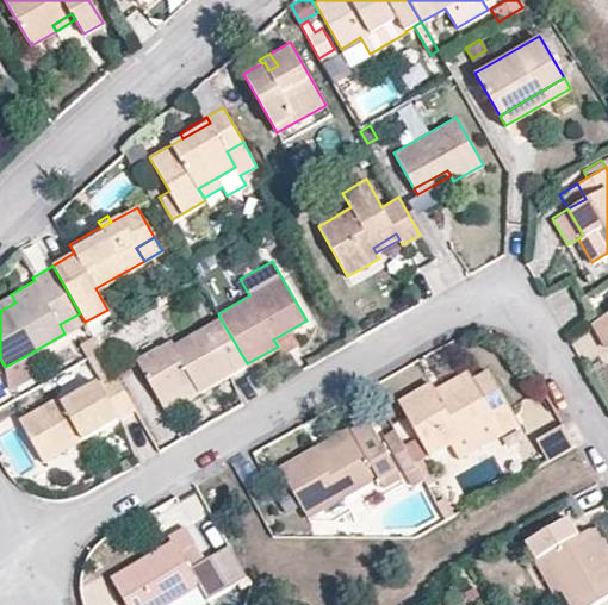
[(224,285),(213,266),(202,273),(213,292),(224,285)]
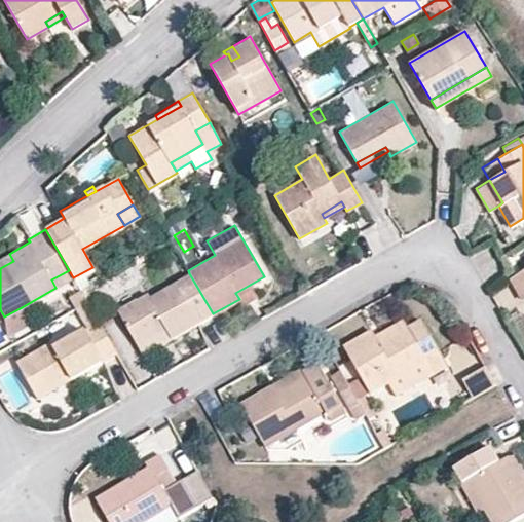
[(0,268),(13,261),(9,254),(0,258),(0,268)]
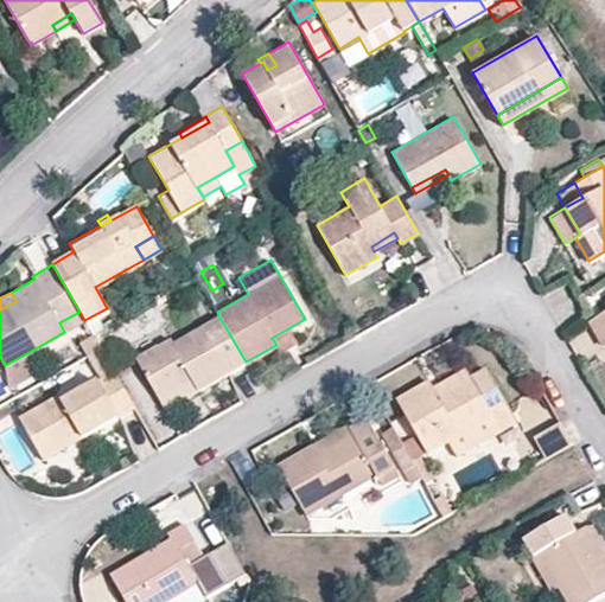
[(604,311),(588,320),(603,345),(604,344),(604,311)]
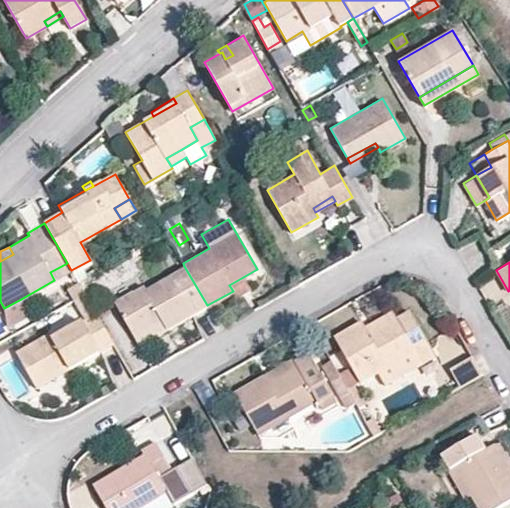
[(54,280),(71,270),(67,263),(50,272),(54,280)]
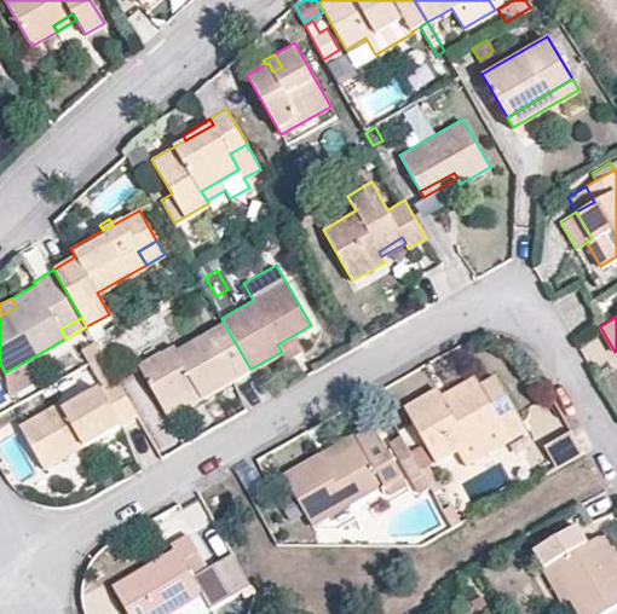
[(251,369),(223,322),(177,349),(173,345),(138,364),(162,407),(196,388),(201,397),(251,369)]
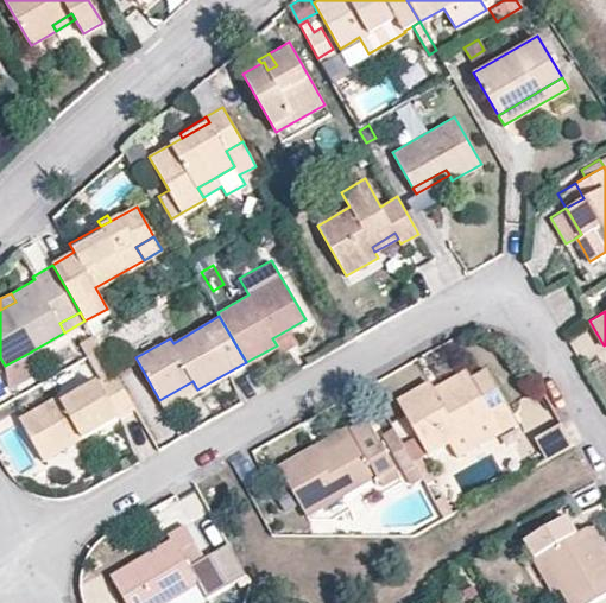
[(118,346),(106,327),(93,334),(100,347),(103,354),(118,346)]
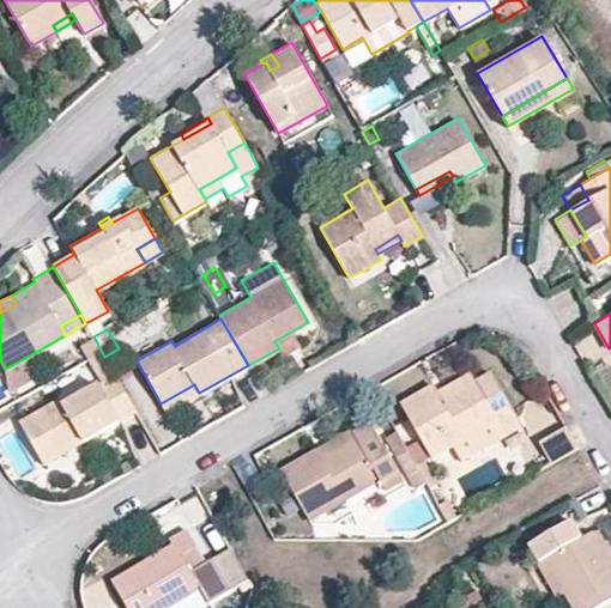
[(298,345),(291,332),(274,341),(279,348),(283,354),(298,345)]
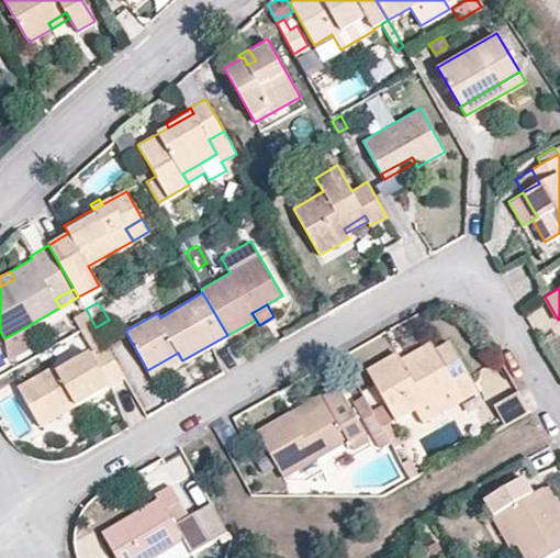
[(92,321),(86,309),(74,316),(80,327),(92,321)]
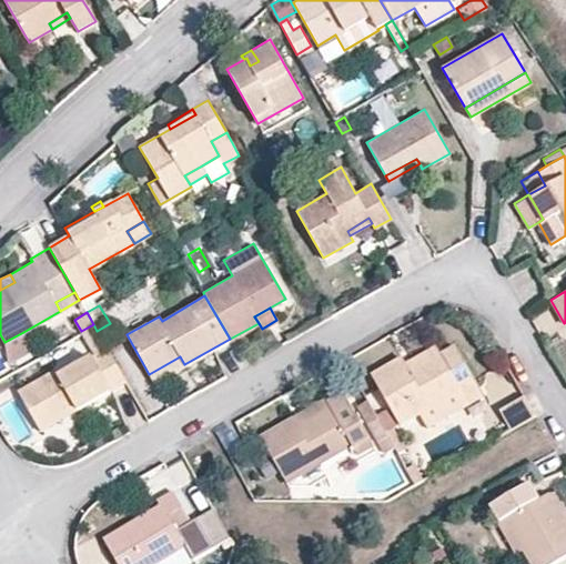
[(105,345),(97,331),(93,324),(81,331),(94,352),(105,345)]
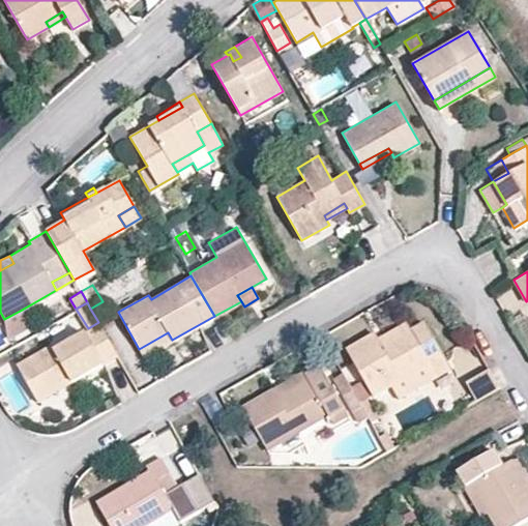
[(30,325),(22,310),(4,319),(7,338),(30,325)]
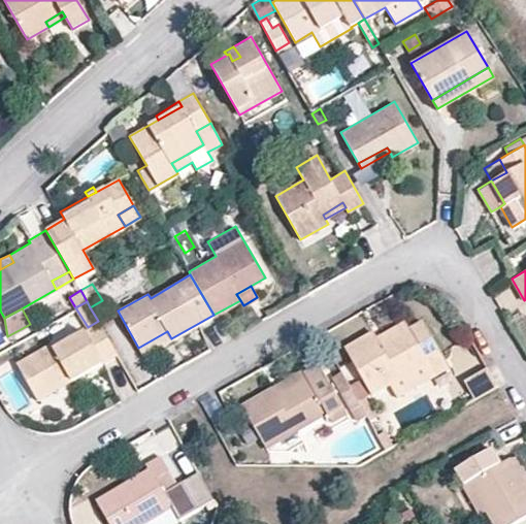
[(389,383),(427,360),(434,373),(449,365),(421,319),(407,327),(380,342),(375,335),(372,331),(344,347),(370,393),(389,383)]
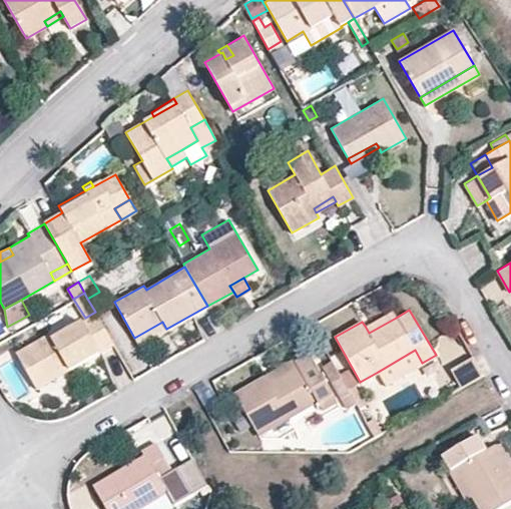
[(369,333),(396,318),(392,311),(365,326),(369,333)]
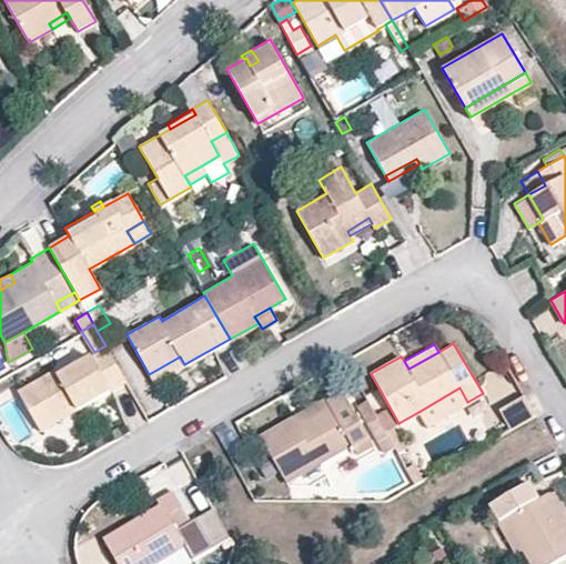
[(125,381),(105,345),(94,352),(90,354),(58,374),(54,369),(17,390),(36,423),(72,401),(77,409),(125,381)]
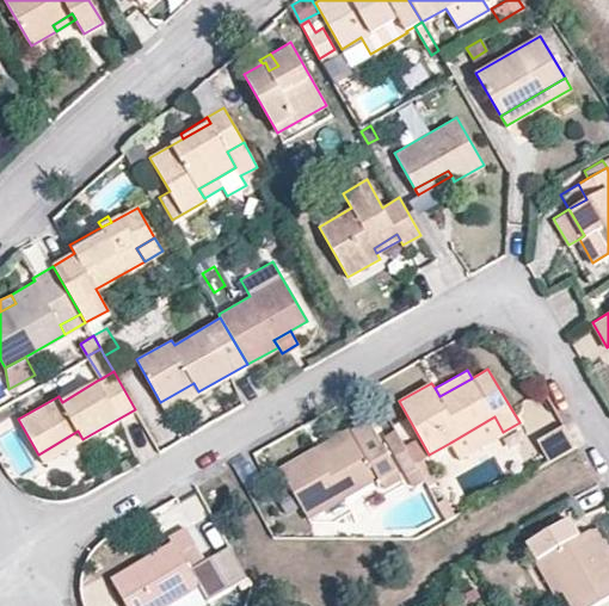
[(165,410),(198,391),(194,383),(160,402),(165,410)]
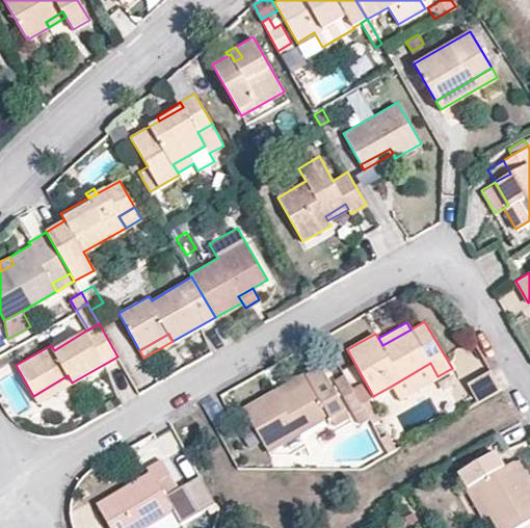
[(399,398),(438,376),(430,363),(392,386),(399,398)]
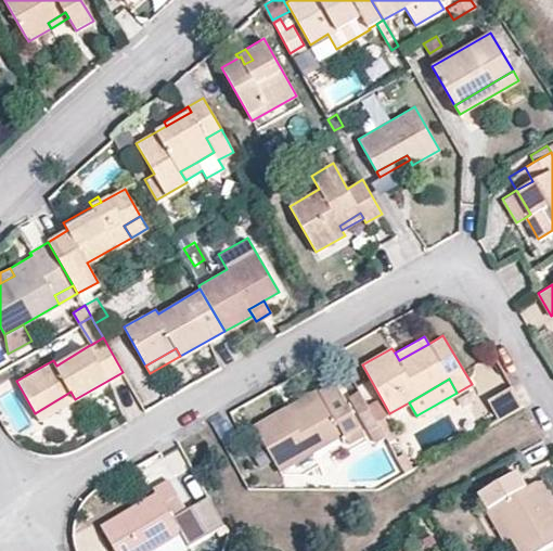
[(364,434),(334,381),(318,391),(322,397),(291,415),(286,408),(254,427),(280,470),(343,434),(349,444),(364,434)]
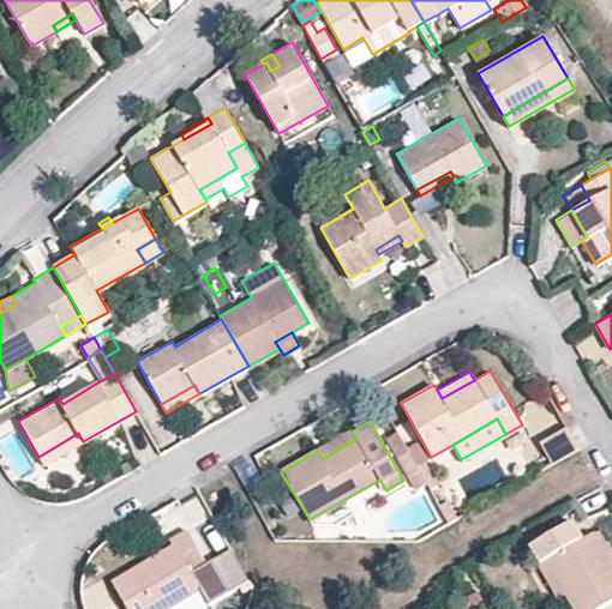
[(577,446),(565,426),(539,441),(550,462),(577,446)]
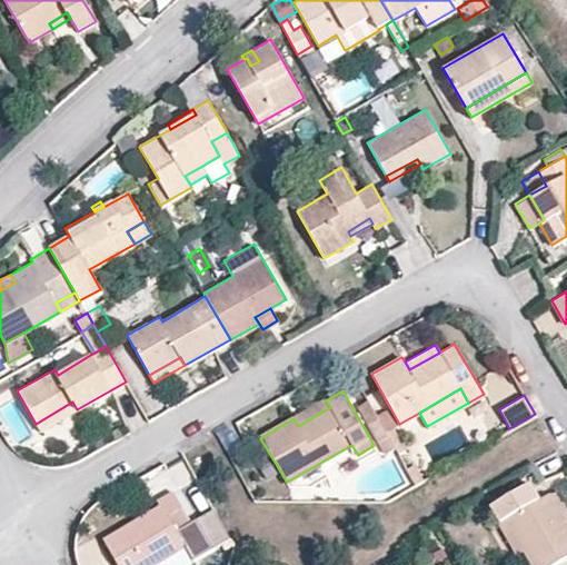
[(385,433),(375,415),(366,399),(358,404),(379,440),(387,436),(385,433)]
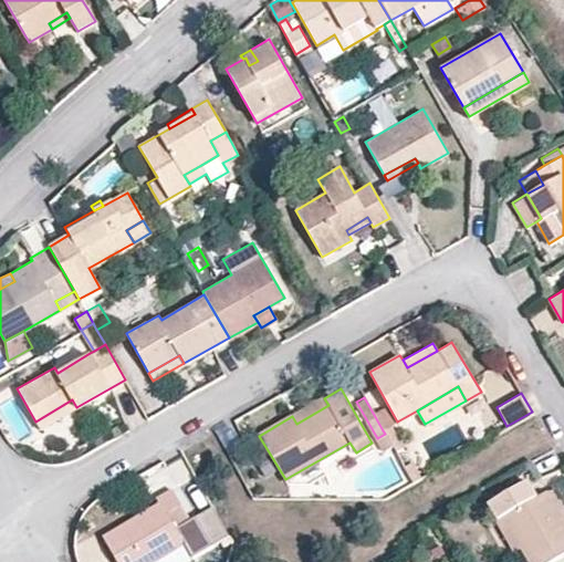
[(296,424),(329,405),(324,398),(292,416),(296,424)]
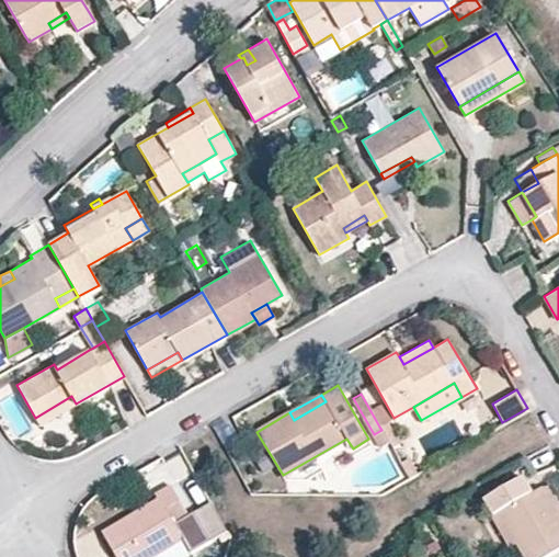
[(40,424),(76,404),(71,396),(35,418),(40,424)]
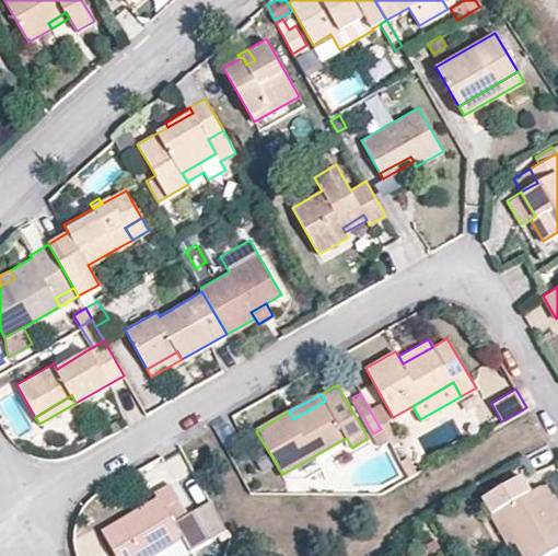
[(390,419),(380,402),(369,408),(379,426),(387,420),(390,419)]
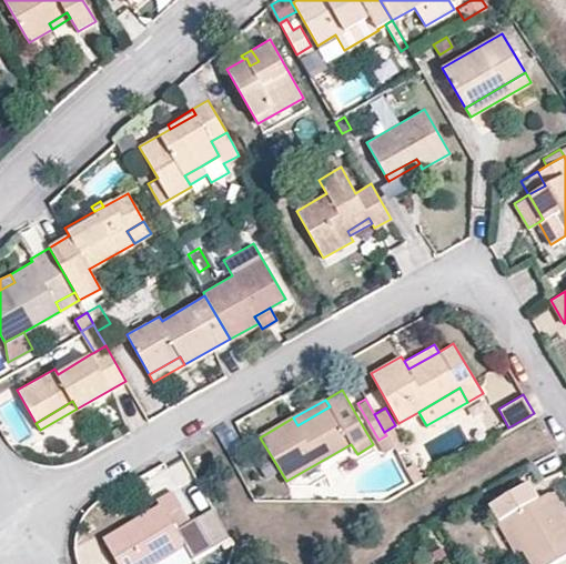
[(404,447),(393,426),(384,432),(386,435),(393,446),(396,452),(404,447)]
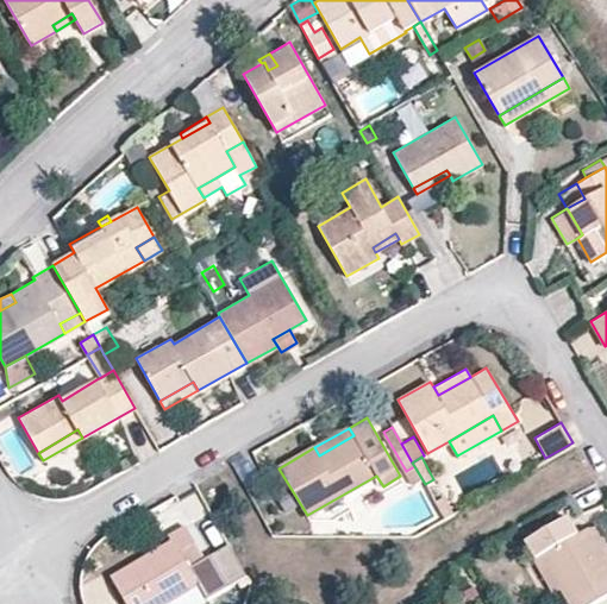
[(421,478),(414,466),(406,471),(412,483),(421,478)]
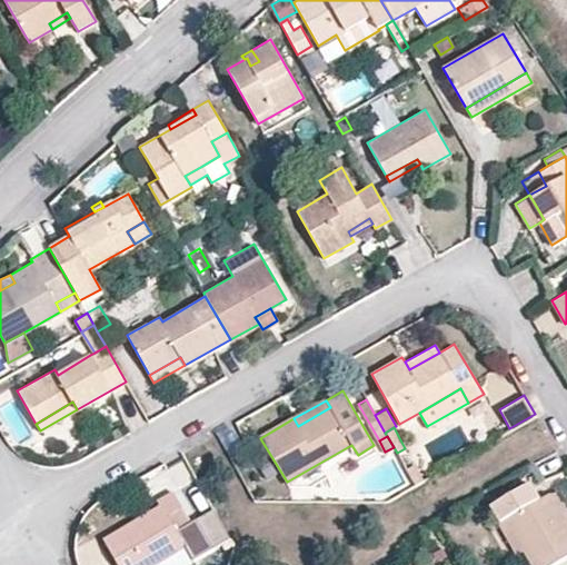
[(181,458),(161,466),(168,484),(188,477),(181,458)]
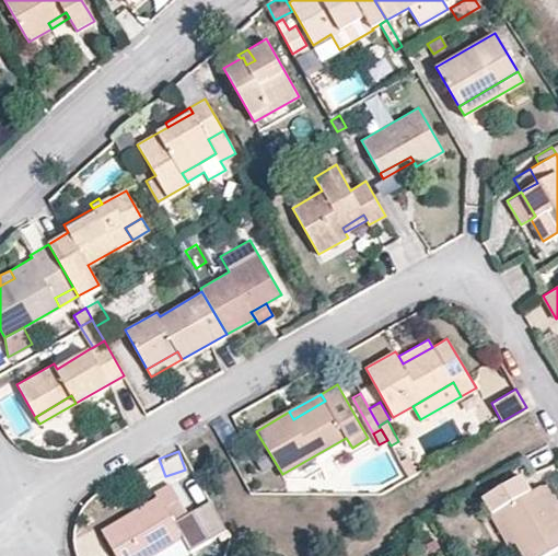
[(415,471),(406,456),(399,461),(407,475),(415,471)]
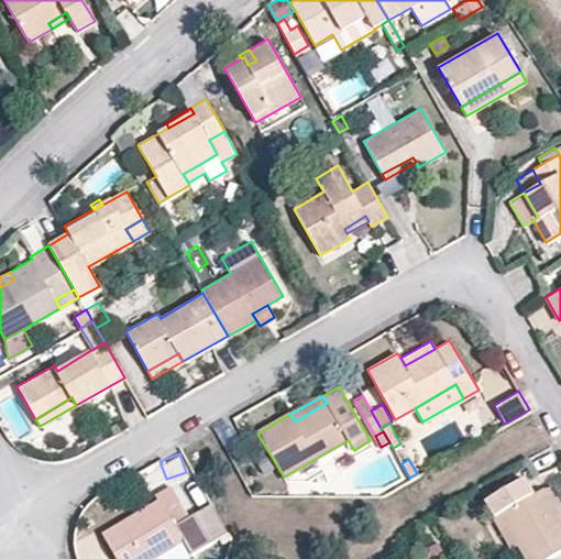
[(174,483),(186,504),(201,495),(188,474),(174,483)]
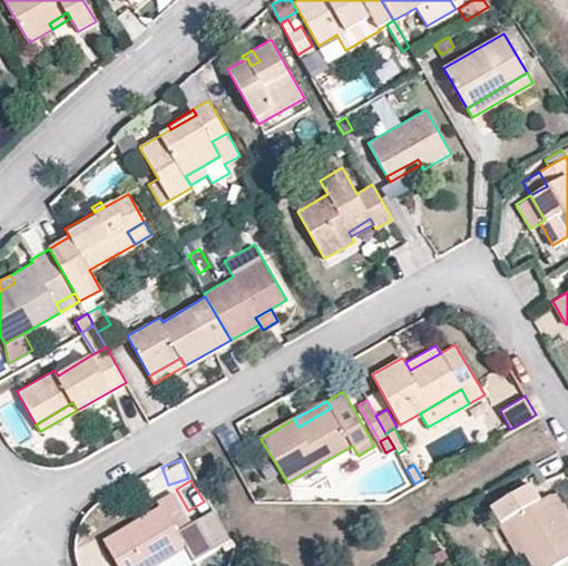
[(567,527),(566,525),(549,494),(539,499),(530,482),(491,506),(500,521),(508,517),(526,548),(535,565),(549,565),(567,555),(567,527)]
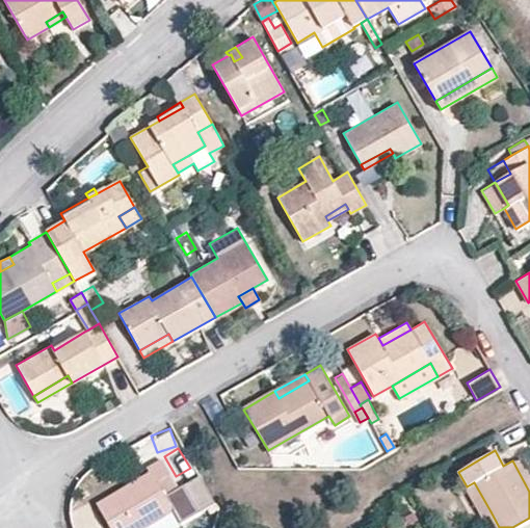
[(199,512),(183,484),(178,486),(161,458),(147,467),(149,472),(96,503),(110,527),(141,527),(173,510),(180,523),(199,512)]
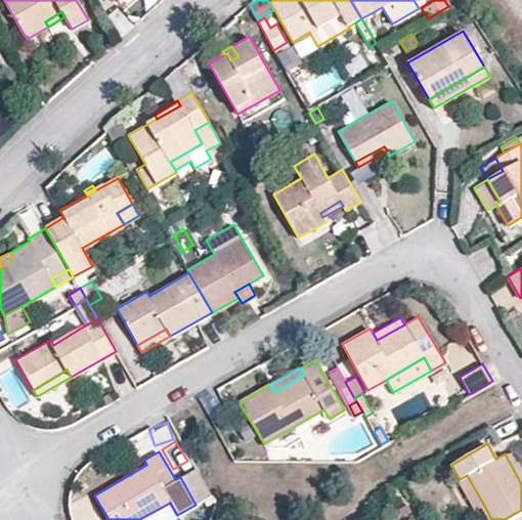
[(521,480),(521,464),(515,451),(505,453),(520,482),(521,480)]
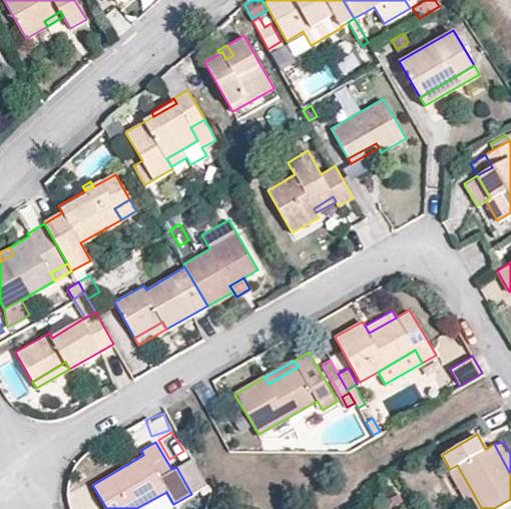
[(473,493),(457,465),(450,469),(466,497),(473,493)]
